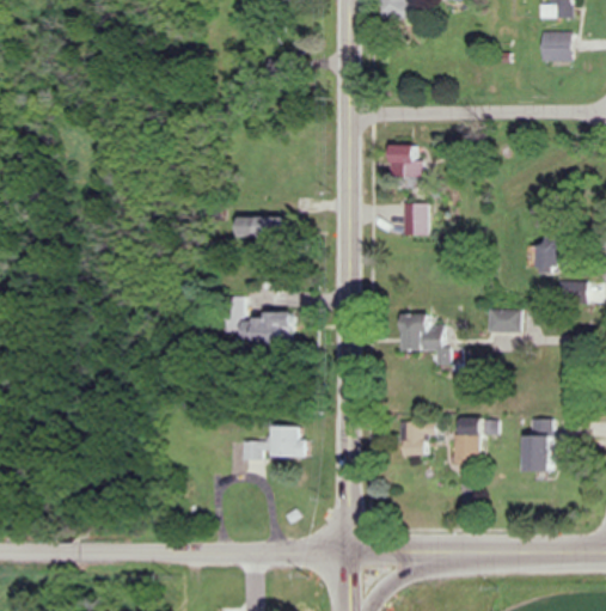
[(379,0),(380,18),(409,18),(408,0),(379,0)]
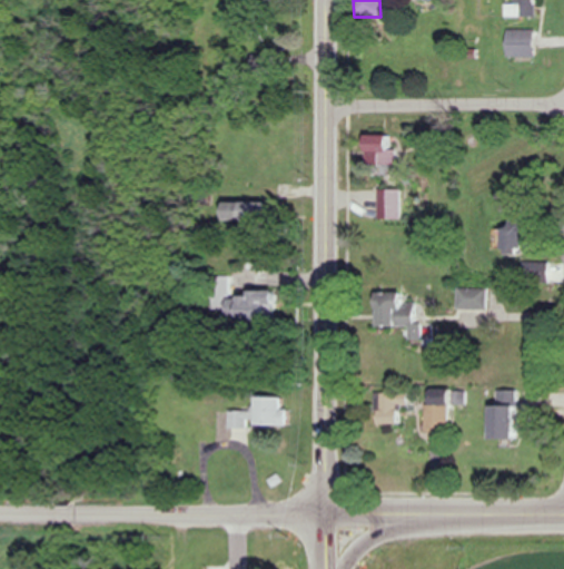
[(501,0),(501,15),(533,15),(532,0),(501,0)]
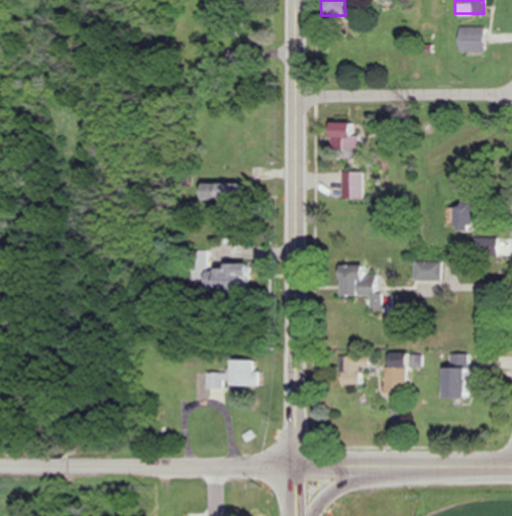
[(354,122),(327,122),(327,149),(354,149),(354,122)]
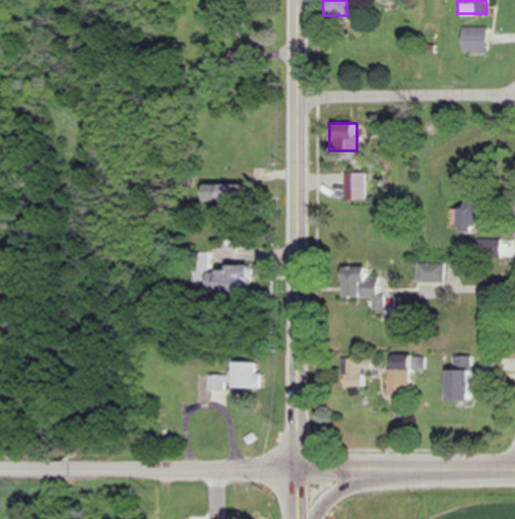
[(362,174),(348,174),(348,187),(357,187),(357,195),(362,195),(362,174)]
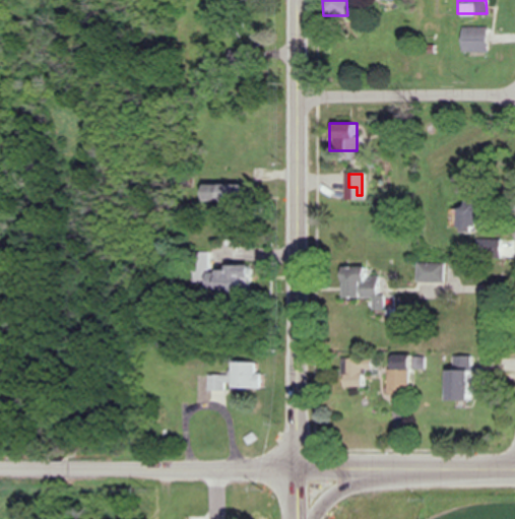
[(242,203),(242,183),(200,183),(200,203),(242,203)]
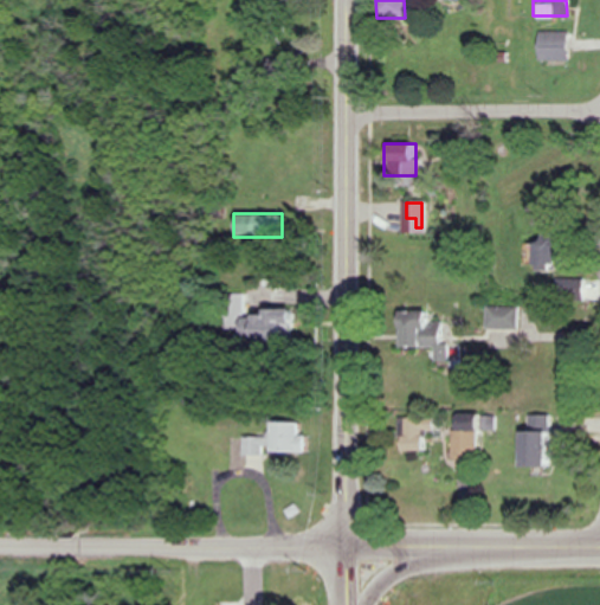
[(515,328),(515,306),(483,306),(483,328),(515,328)]
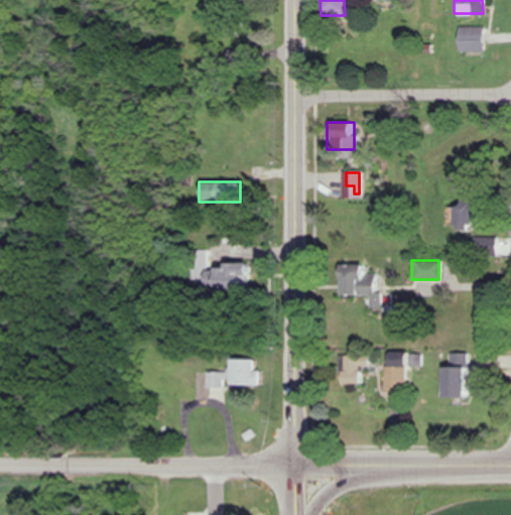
[(211,263),(211,287),(247,287),(247,263),(211,263)]
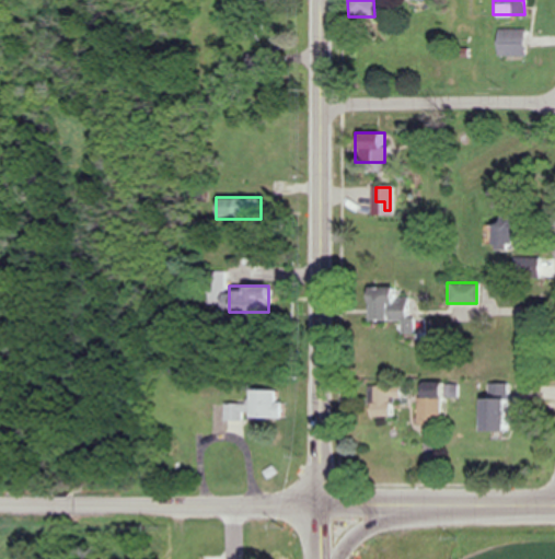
[(395,288),(365,287),(365,322),(401,322),(400,333),(412,333),(413,297),(395,295),(395,288)]
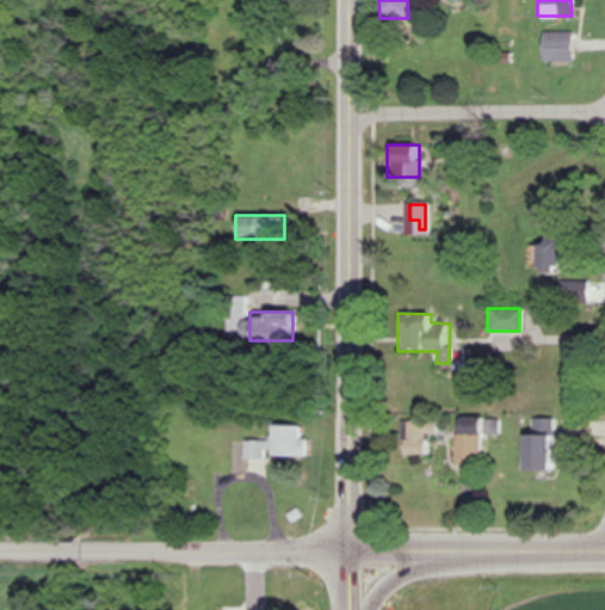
[(399,449),(434,449),(434,419),(399,419),(399,449)]
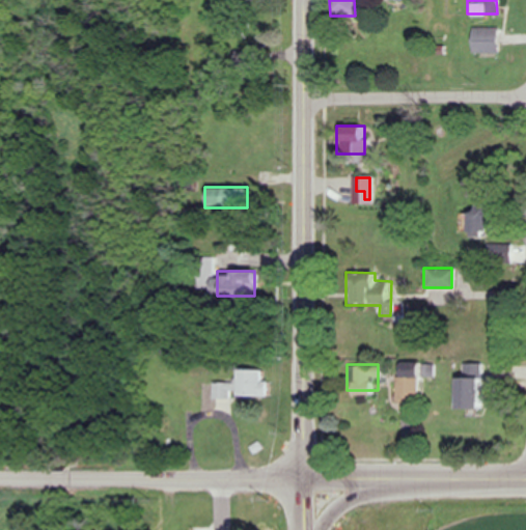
[(212,383),(212,397),(265,398),(265,370),(233,370),(233,383),(212,383)]
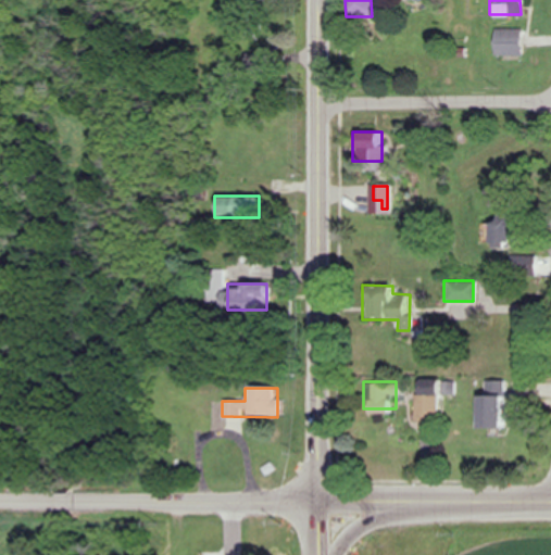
[(435,394),(413,394),(413,425),(435,425),(435,394)]
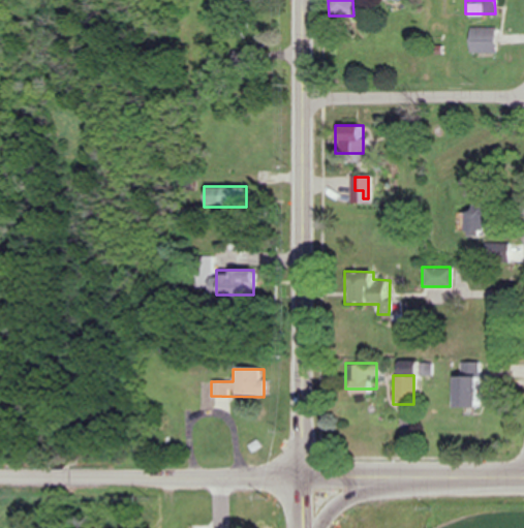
[(453,376),(453,409),(474,409),(474,376),(453,376)]
